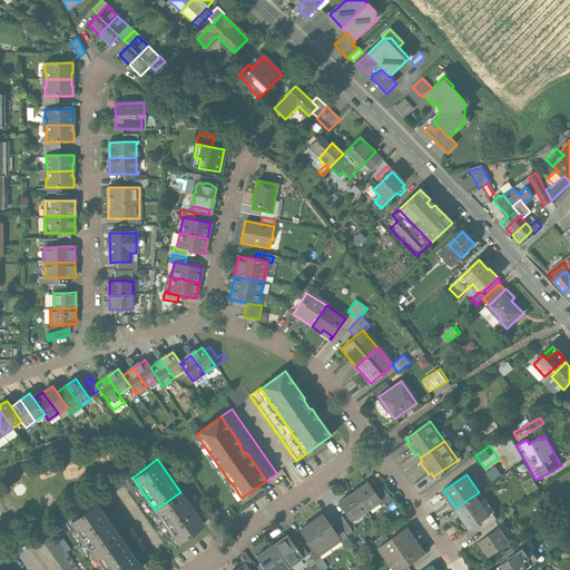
[(107,498),(124,485),(123,484),(116,475),(99,488),(106,495),(107,498)]
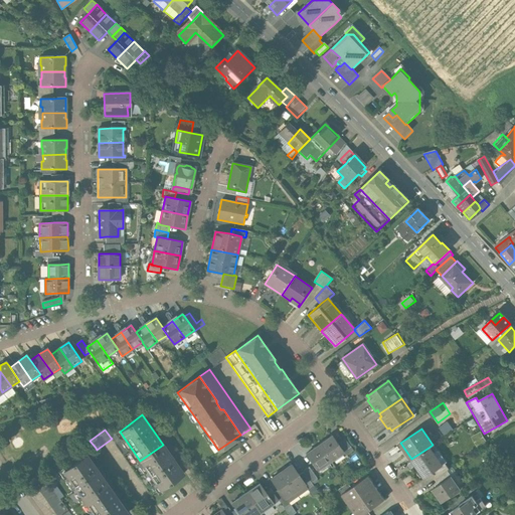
[(120,432),(111,438),(112,439),(152,496),(161,490),(140,461),(120,432)]
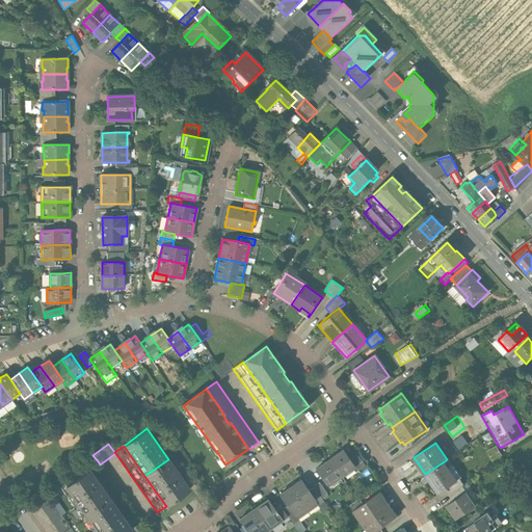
[(497,448),(489,451),(494,459),(501,455),(497,448)]
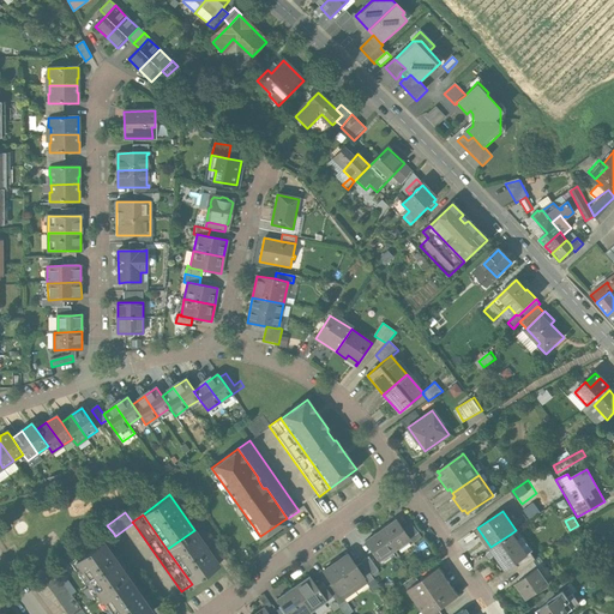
[(397,519),(380,530),(393,549),(409,539),(410,539),(403,529),(397,519)]
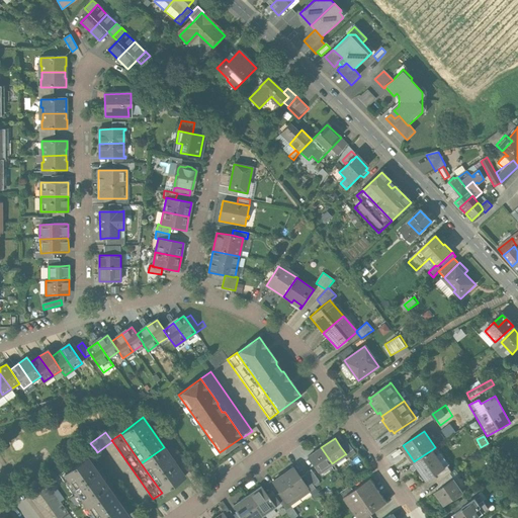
[(346,454),(345,454),(348,458),(355,453),(347,441),(340,446),(346,454)]
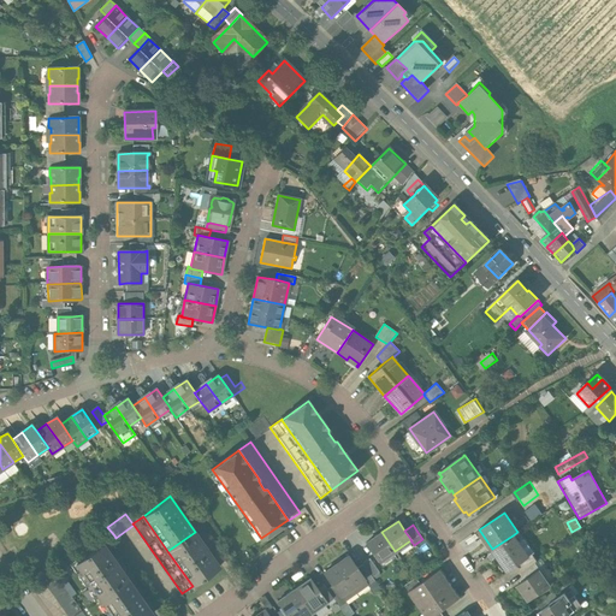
[(195,532),(167,551),(193,586),(220,567),(195,532)]
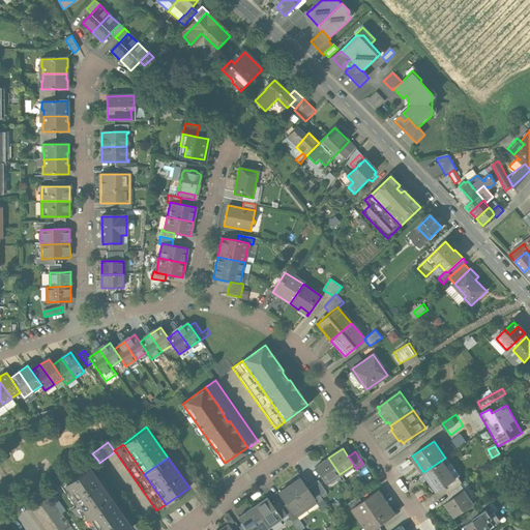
[(328,458),(315,467),(326,483),(340,474),(328,458)]
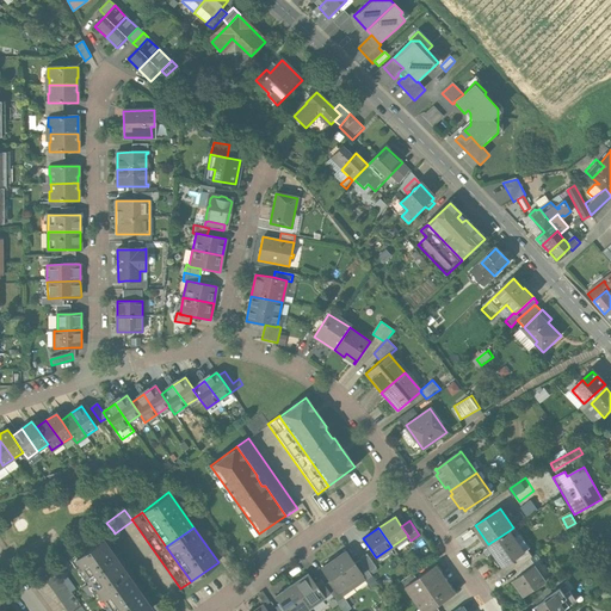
[(127,574),(152,609),(162,602),(115,534),(113,531),(103,539),(127,574)]
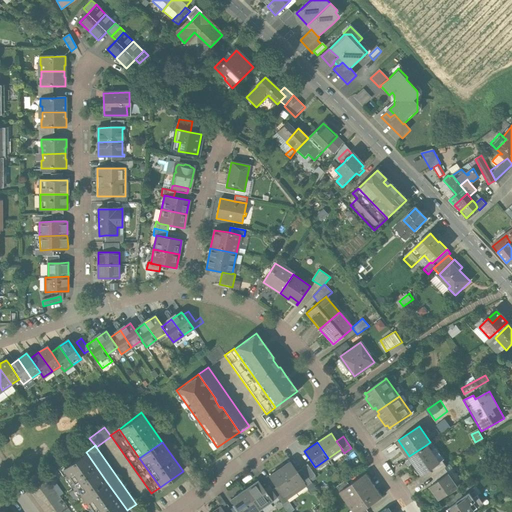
[(426,445),(409,456),(422,474),(430,469),(439,463),(426,445)]
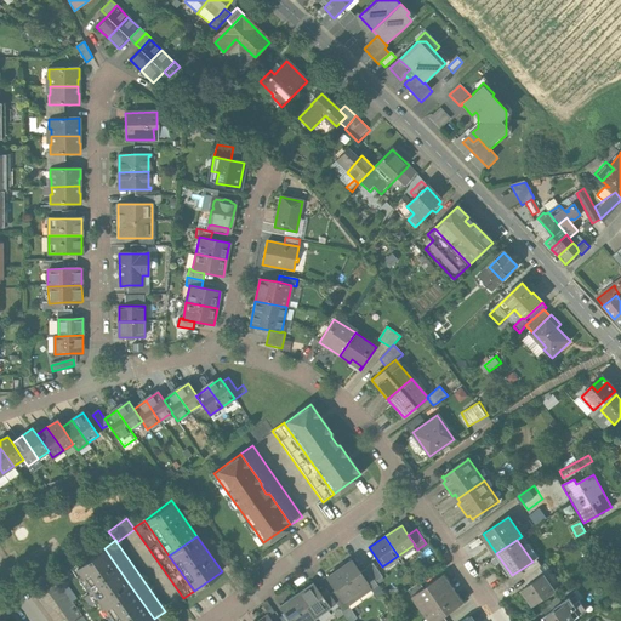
[(104,548),(77,568),(101,603),(129,584),(104,548)]
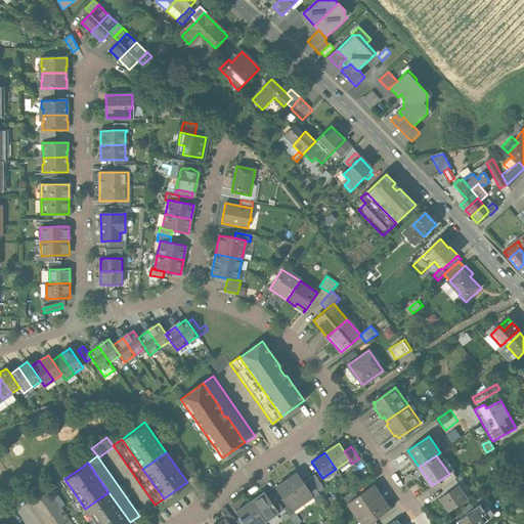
[(452,472),(449,474),(440,480),(444,486),(454,479),(456,477),(452,472)]
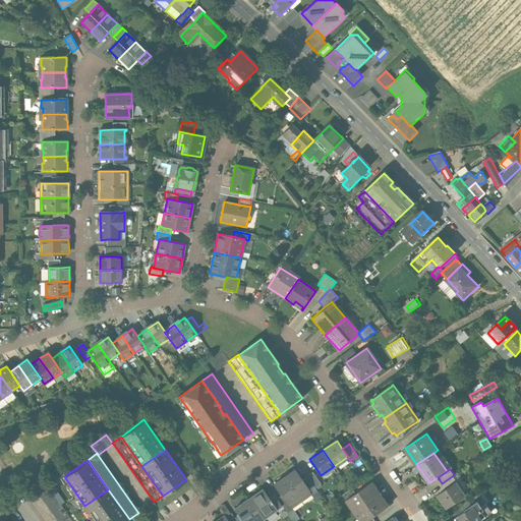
[(295,470),(285,477),(301,502),(311,495),(307,489),(308,489),(302,481),(295,470)]
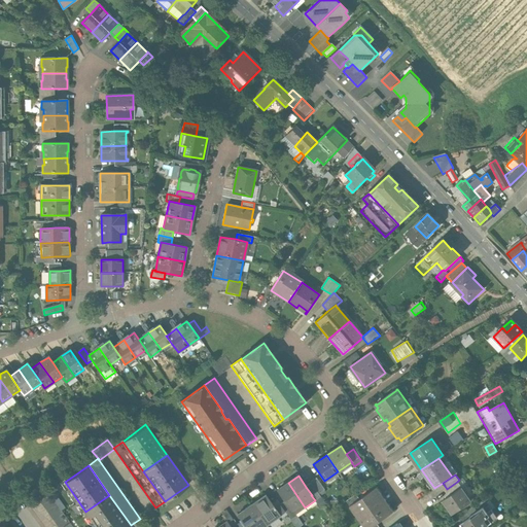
[(311,483),(318,494),(324,490),(316,478),(310,482),(311,483)]
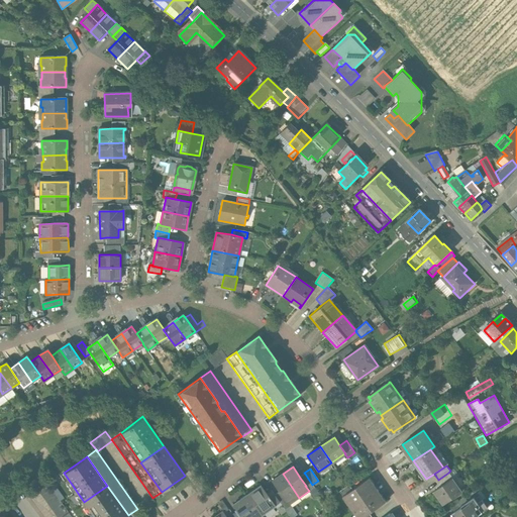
[(448,473),(438,480),(437,480),(441,486),(452,478),(448,473)]
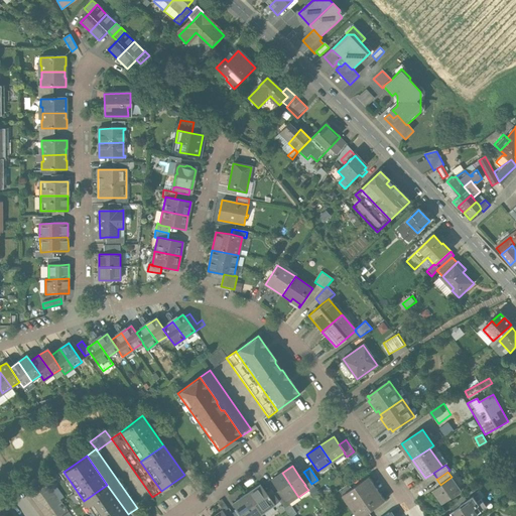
[(272,480),(279,491),(285,499),(286,498),(289,503),(298,497),(282,473),(272,480)]
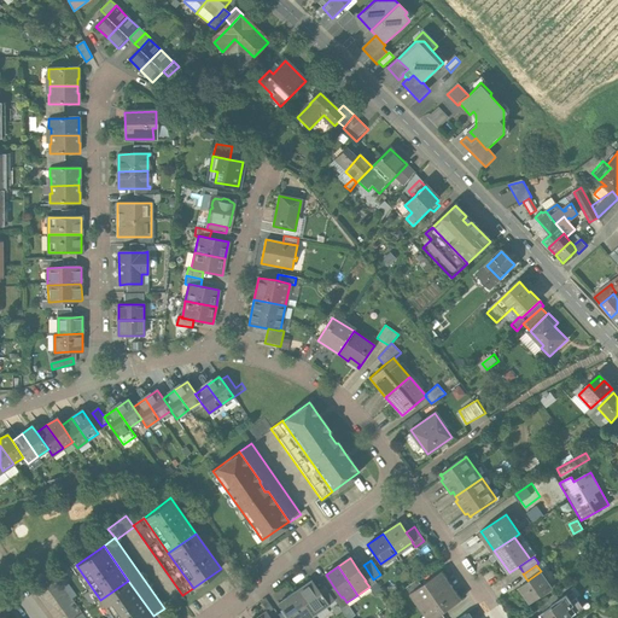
[(365,581),(369,587),(375,582),(373,579),(365,566),(359,571),(366,581),(365,581)]
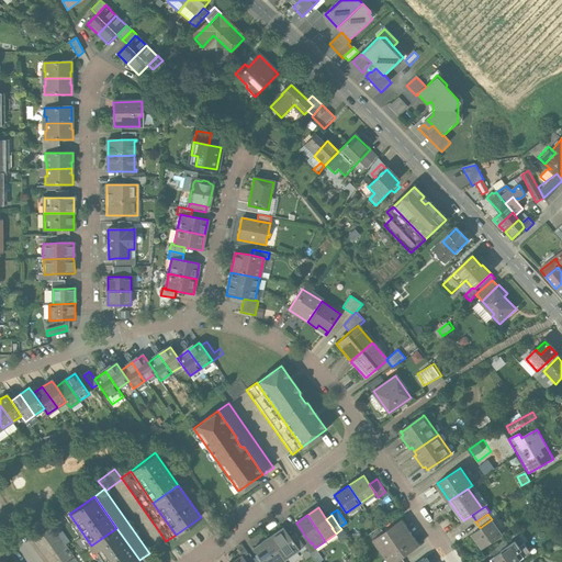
[(492,519),(480,528),(472,534),(482,548),(503,534),(492,519)]
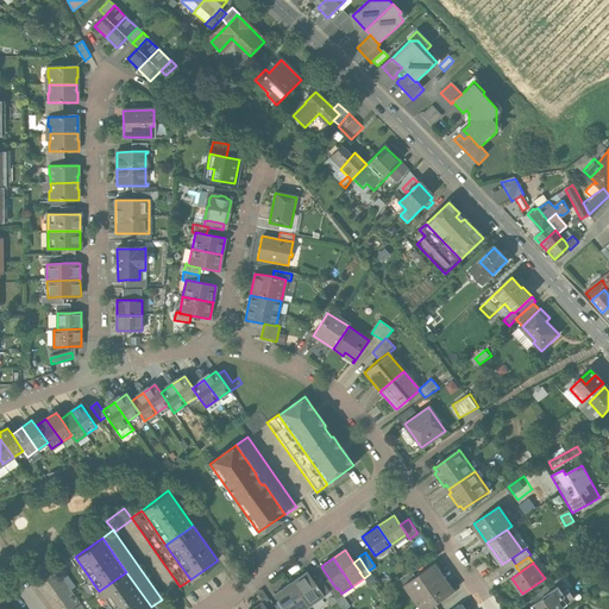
[(415,577),(407,583),(425,608),(428,608),(435,604),(452,592),(433,565),(415,577)]
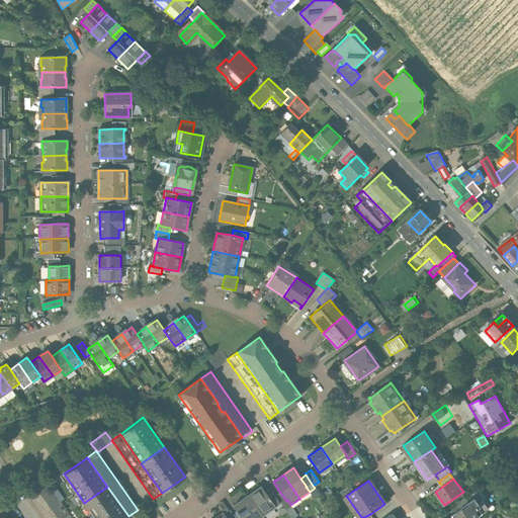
[(71,517),(48,485),(37,492),(57,517),(71,517)]
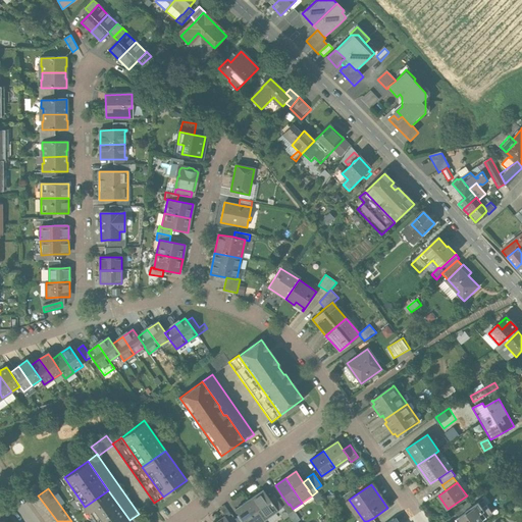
[(347,502),(349,500),(356,494),(353,489),(343,497),(347,502)]
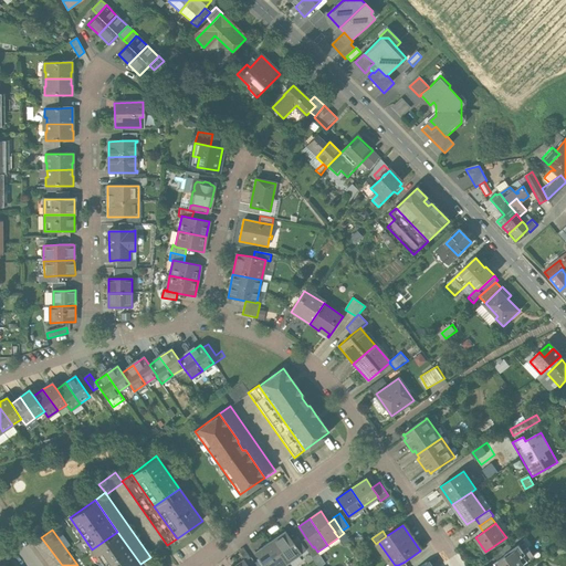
[(117,532),(92,549),(104,565),(137,565),(140,564),(117,532)]
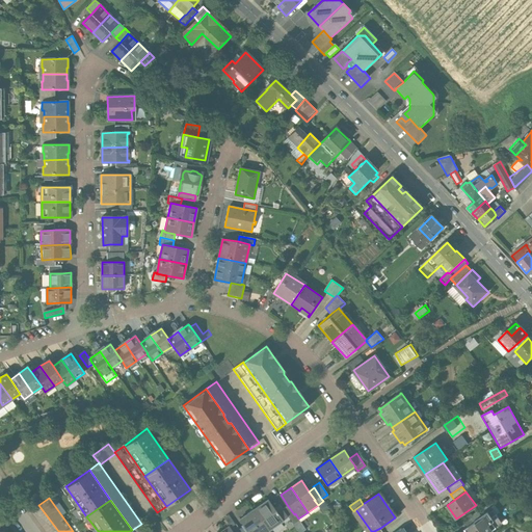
[(255,510),(268,530),(283,521),(274,508),(268,500),(260,505),(260,506),(255,510)]
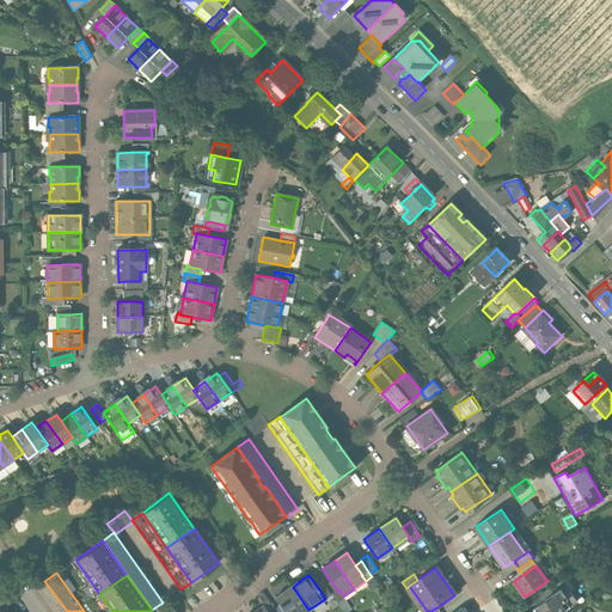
[(322,581),(316,585),(325,599),(328,603),(334,598),(325,586),(322,581)]
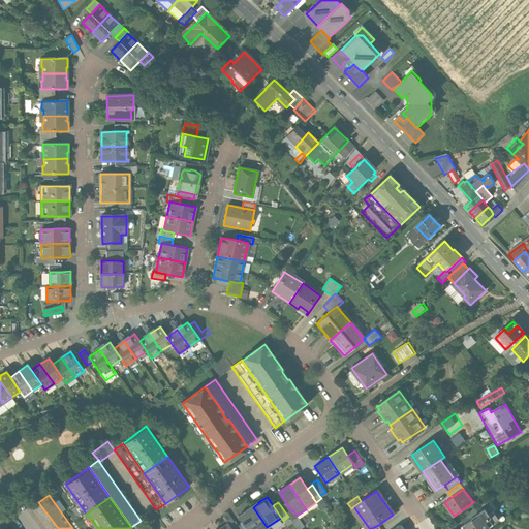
[(281,506),(288,517),(291,522),(298,518),(297,516),(293,510),(292,511),(286,503),(281,506)]
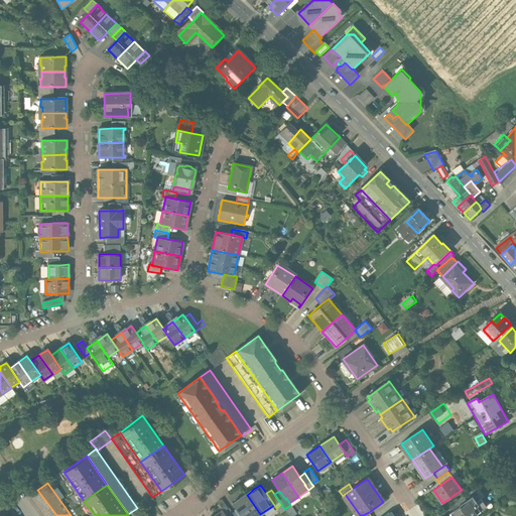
[(241,515),(257,515),(260,514),(247,495),(241,499),(240,498),(233,504),(239,513),(241,515)]
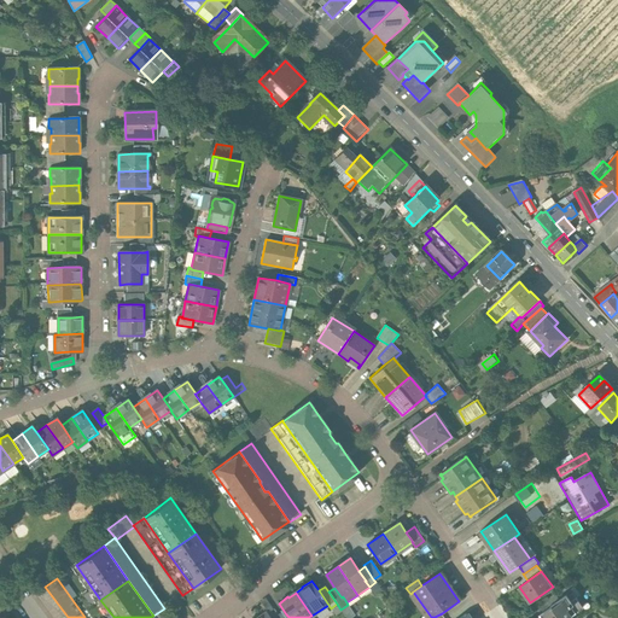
[(532,610),(537,617),(540,616),(552,606),(560,600),(555,594),(532,610)]
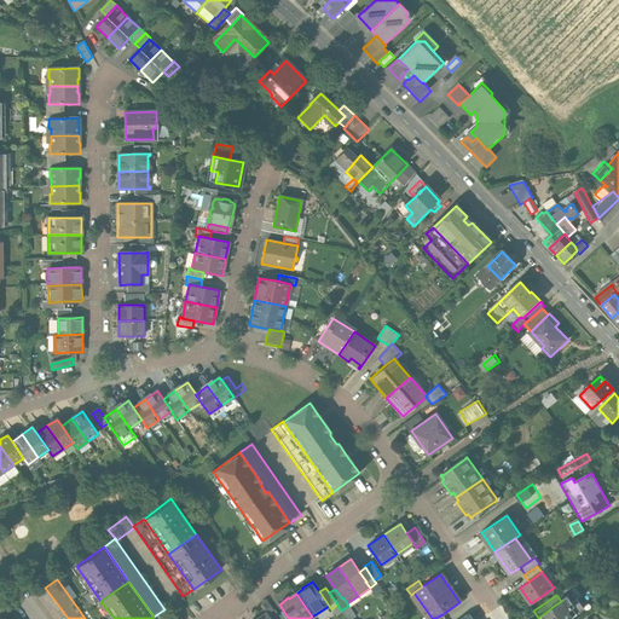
[(553,607),(541,617),(542,618),(570,618),(578,614),(577,613),(584,608),(577,599),(571,603),(566,597),(561,601),(553,607)]
